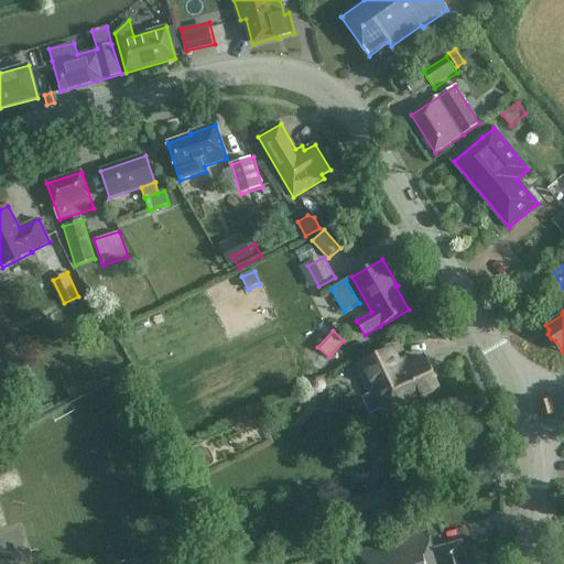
[(391,348),(356,365),(370,393),(373,392),(381,409),(378,411),(384,424),(408,413),(407,411),(420,405),(418,401),(441,390),(425,358),(401,369),(391,348)]
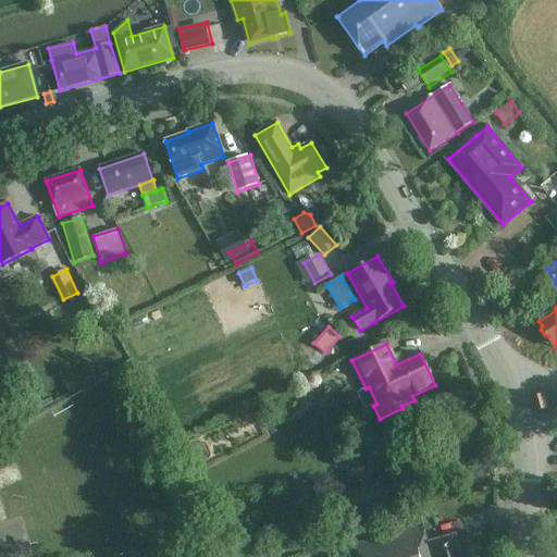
[(551,411),(547,398),(533,401),(536,415),(551,411)]
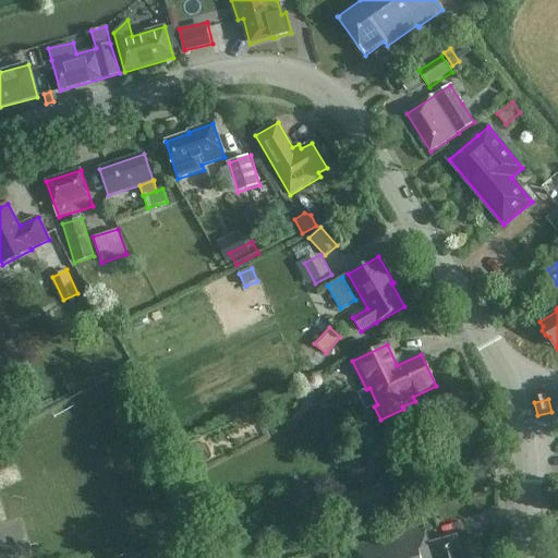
[(390,512),(383,484),(332,498),(340,525),(390,512)]
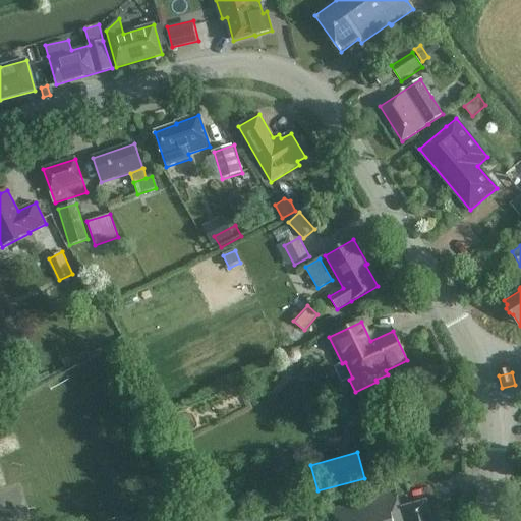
[(432,520),(427,501),(400,509),(396,491),(332,510),(335,520),(432,520)]
